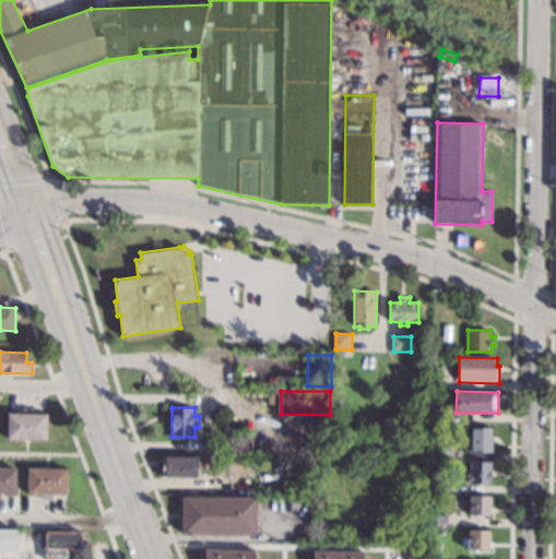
[(448,424),(430,424),(432,407),(448,408),(448,424)]
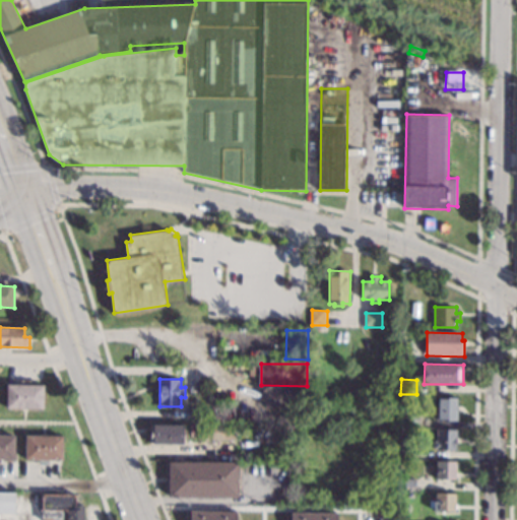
[(31,385),(45,385),(45,409),(8,408),(8,385),(21,385),(21,380),(31,380),(31,385)]
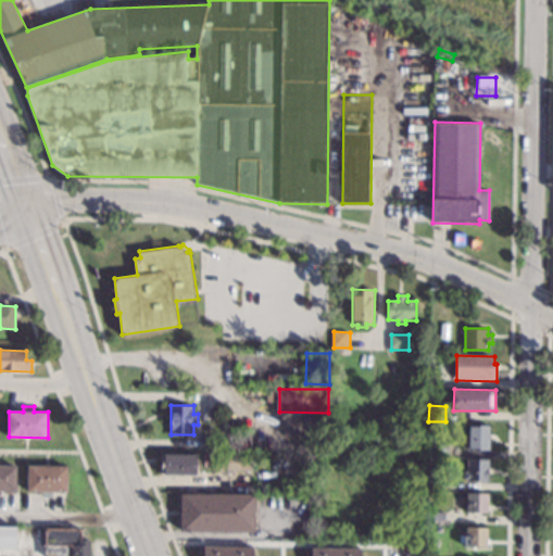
[(490,451),(468,450),(468,425),(472,425),(490,426),(490,451)]
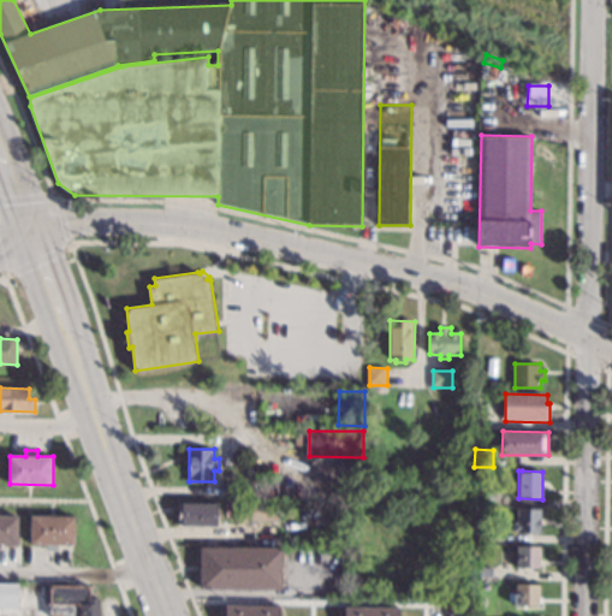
[(242,498),(223,498),(223,484),(242,485),(242,498)]
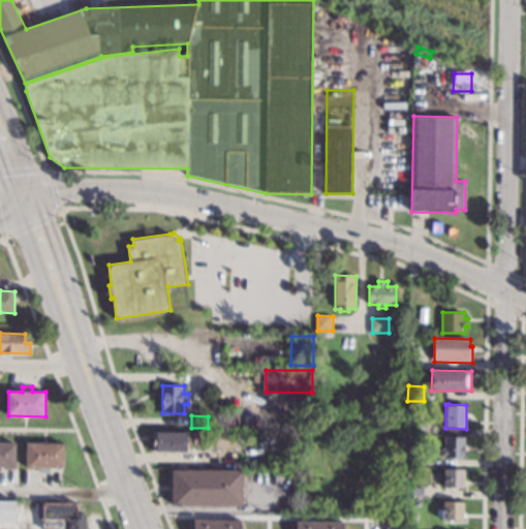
[(426,434),(409,434),(409,421),(426,421),(426,434)]
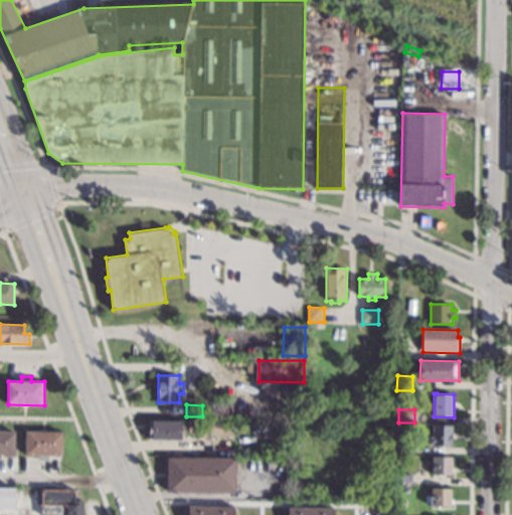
[(184,426),(187,426),(187,435),(184,435),(184,441),(150,441),(150,420),(184,421),(184,426)]
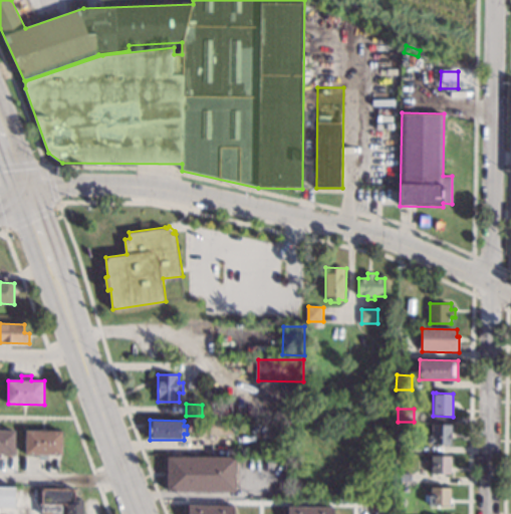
[(236,435),(198,434),(198,420),(236,421),(236,435)]
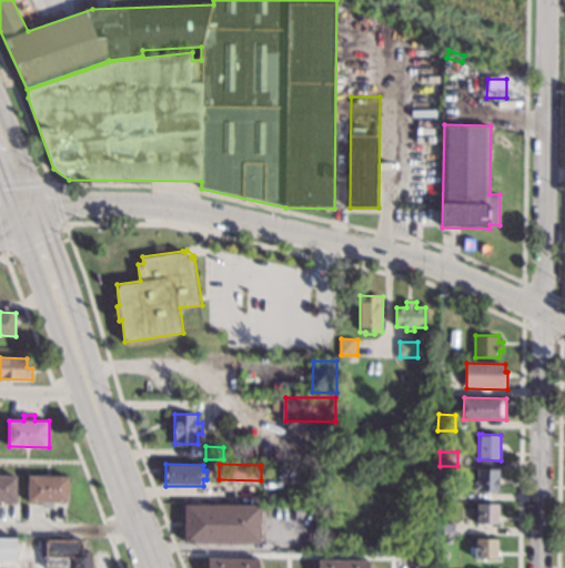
[(501,492),(476,492),(476,482),(478,482),(480,468),(501,468),(501,492)]
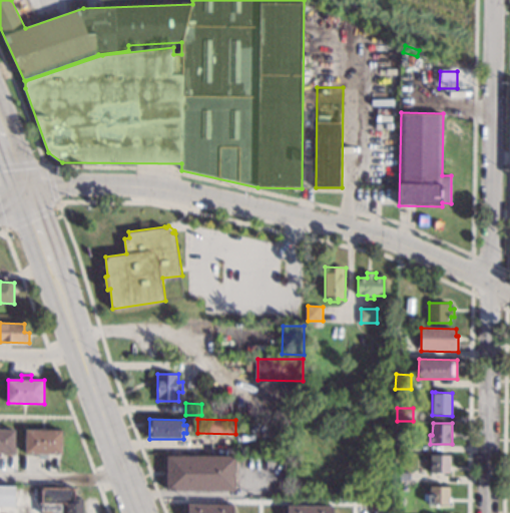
[(15,454),(2,453),(2,458),(0,458),(0,429),(16,430),(15,454)]
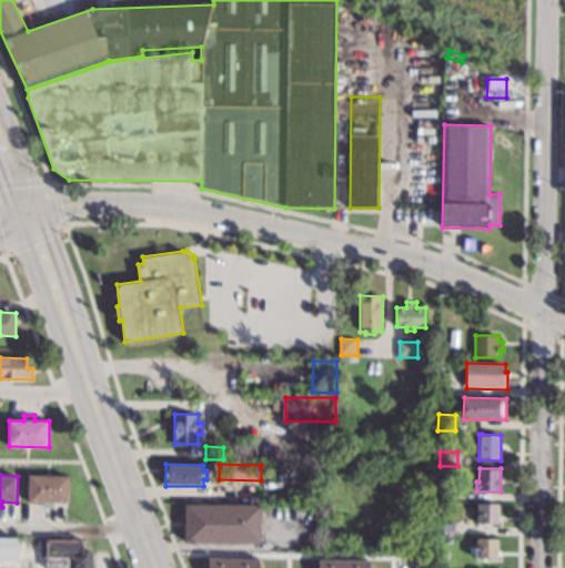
[(70,504),(54,503),(54,508),(44,508),(44,503),(30,503),(30,476),(70,477),(70,504)]
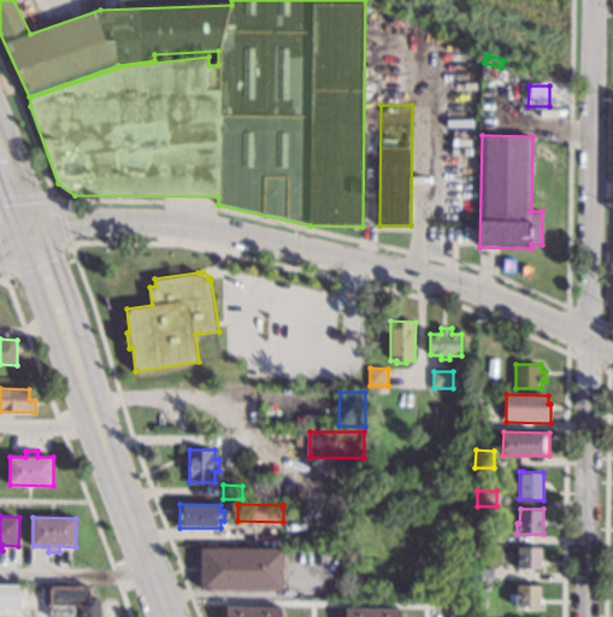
[(493,544),(476,542),(476,524),(493,524),(493,544)]
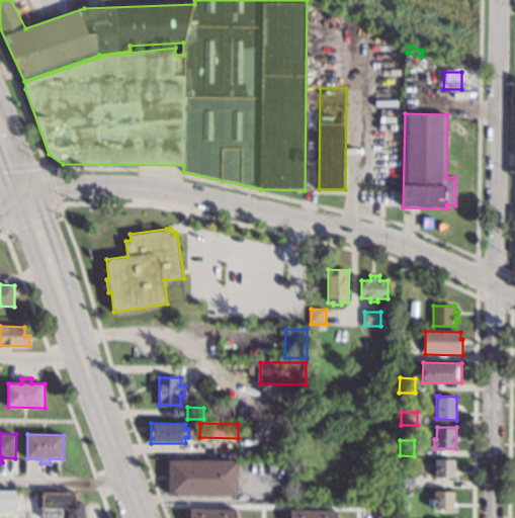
[(239,496),(169,495),(169,458),(240,460),(239,496)]
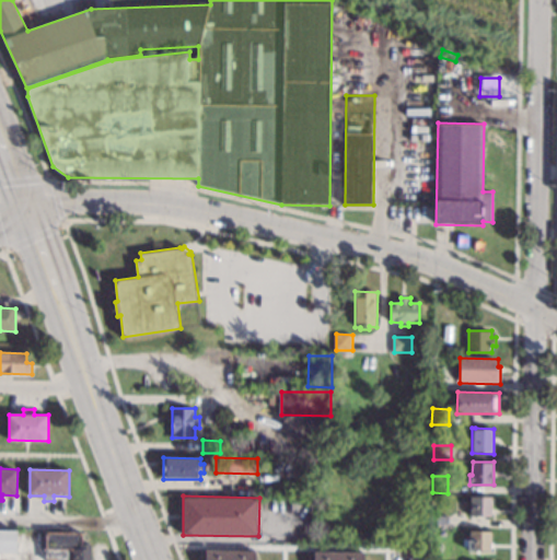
[(492,517),(472,516),(473,497),(475,497),(492,497),(492,517)]
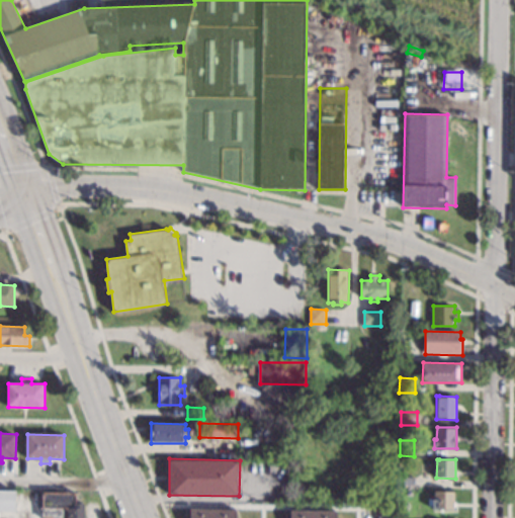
[(415,488),(399,488),(399,478),(415,478),(415,488)]
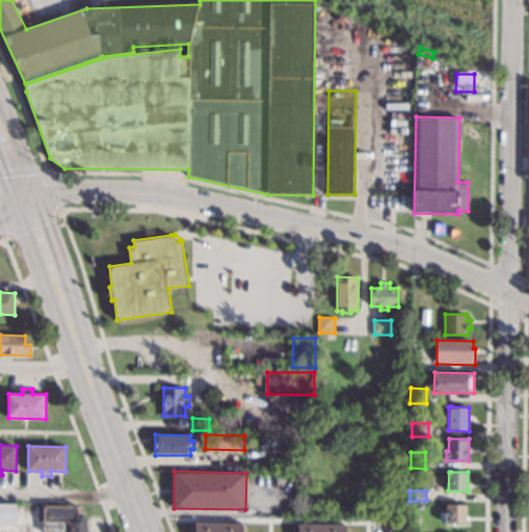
[(0,504),(17,505),(17,525),(0,524),(0,504)]
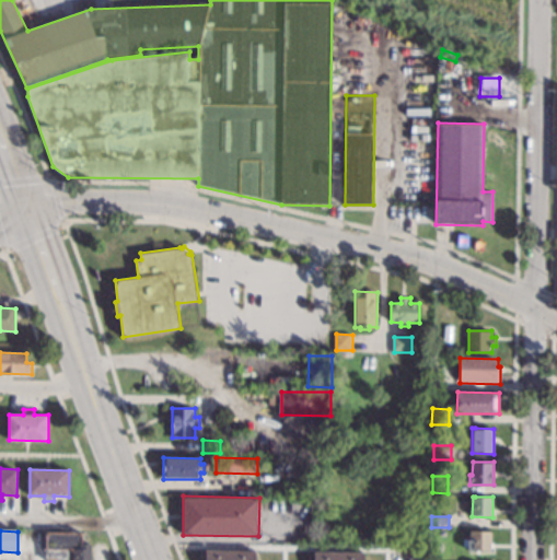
[(492,551),(468,550),(468,539),(471,539),(471,531),(492,531),(492,551)]
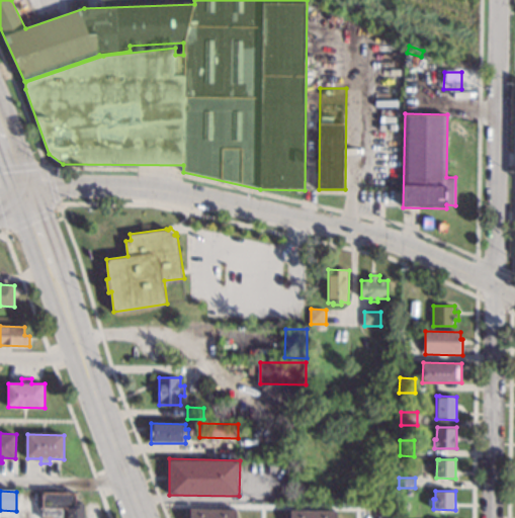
[(77,494),(77,504),(85,504),(84,517),(68,517),(68,509),(64,508),(63,517),(43,517),(44,493),(77,494)]
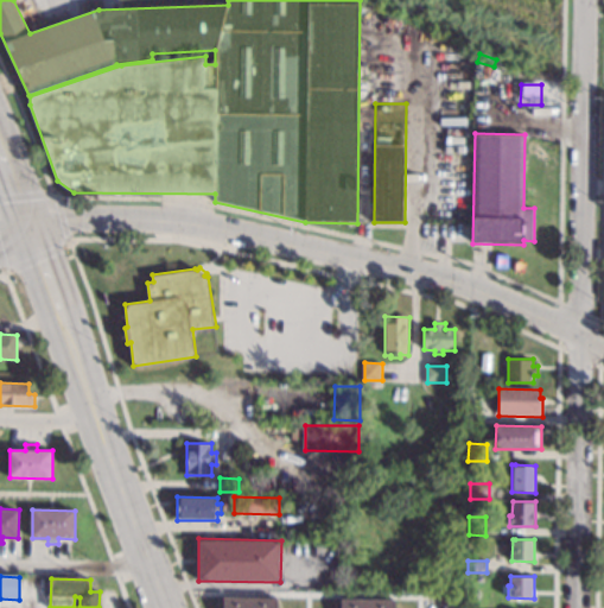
[(278,607),(223,607),(223,597),(278,597),(278,607)]
